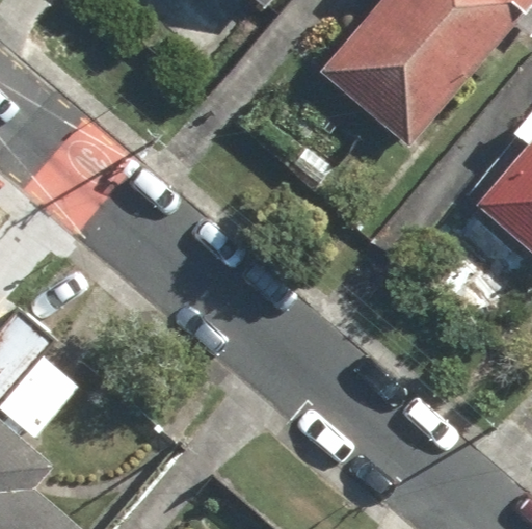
[(531,2),(531,0),(378,0),(319,71),(409,148),(531,2)]
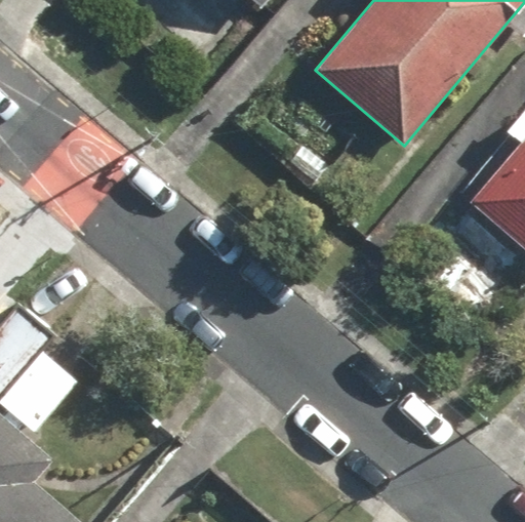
[(524,136),(472,199),(524,243),(524,136)]
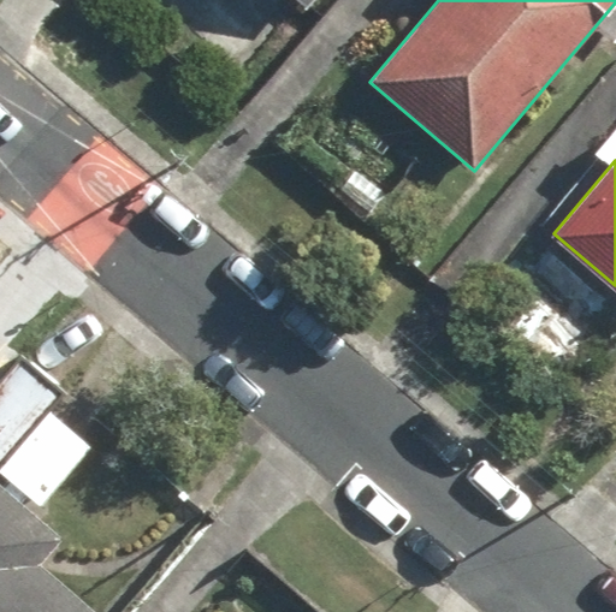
[(93,450),(51,413),(0,470),(41,506),(93,450)]
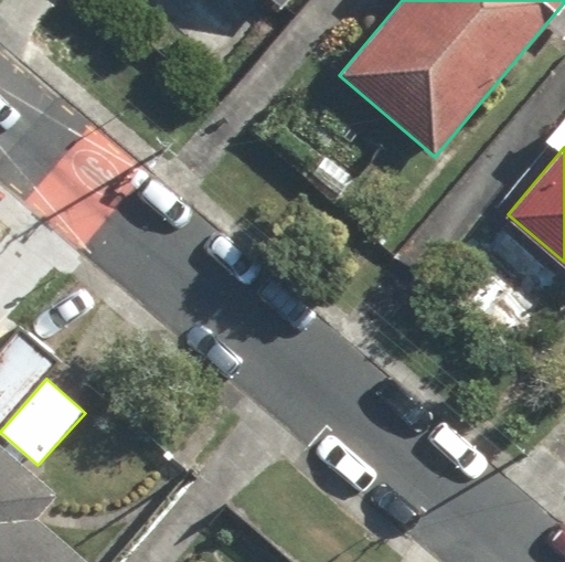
[(0,561),(87,561),(35,516),(56,492),(0,444),(0,561)]
